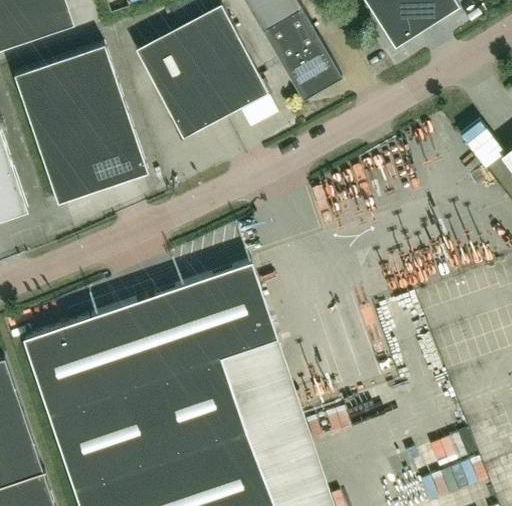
[(0,0),(0,10),(28,1),(27,0),(0,0)]
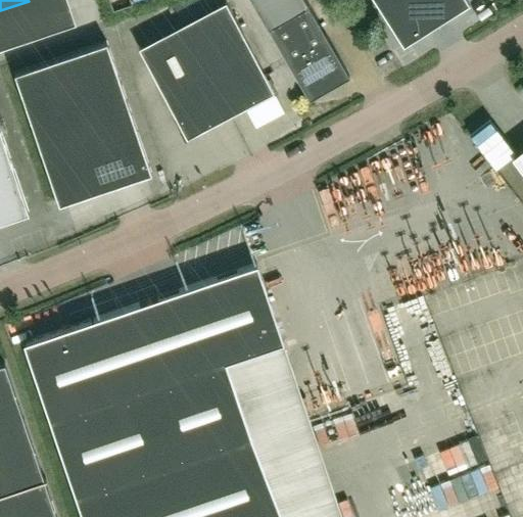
[(35,14),(30,0),(29,1),(0,10),(0,13),(3,24),(4,26),(24,18),(34,15),(35,14)]
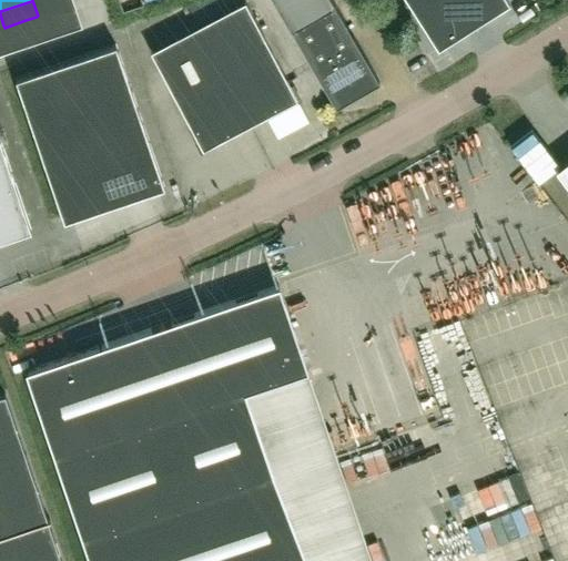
[(69,6),(66,0),(32,0),(38,16),(69,6)]
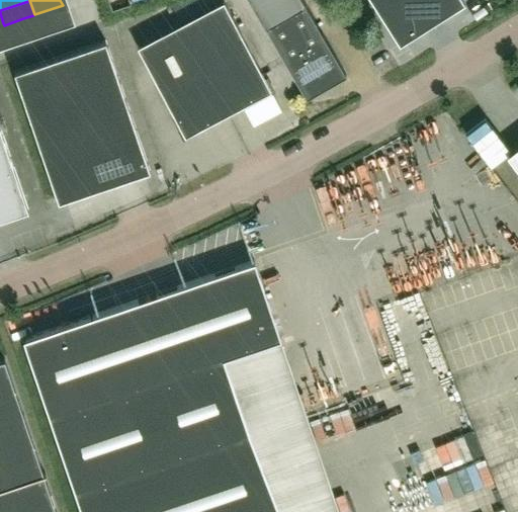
[(345,80),(305,10),(298,0),(246,0),(265,32),(306,103),(307,102),(344,81),(345,80)]
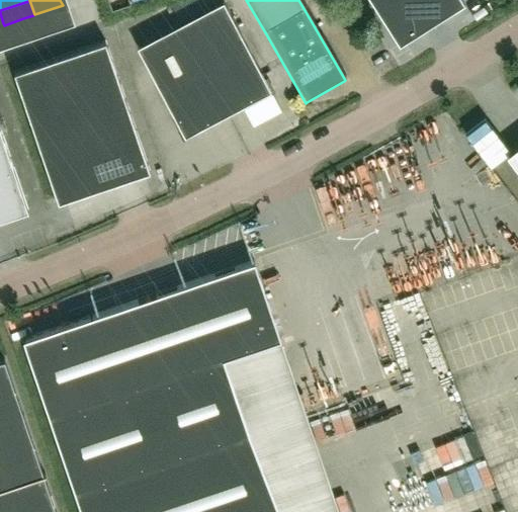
[(464,9),(457,0),(366,0),(399,51),(464,9)]
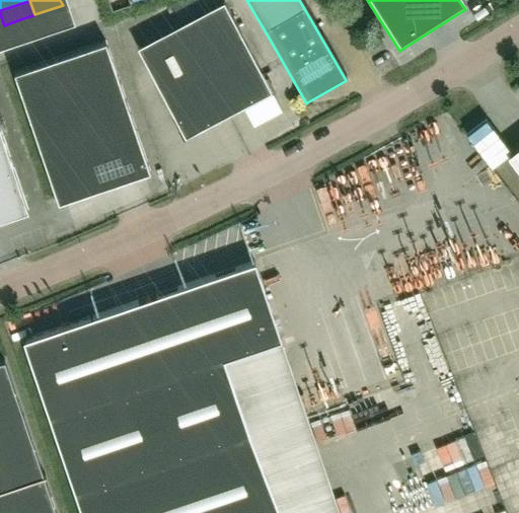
[(71,30),(63,5),(34,14),(33,15),(23,18),(32,44),(71,30)]
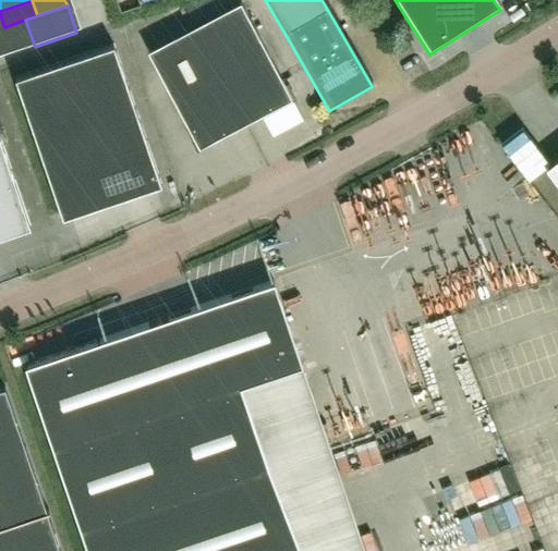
[(281,84),(240,8),(194,32),(245,129),(261,120),(274,143),(304,126),(281,84)]
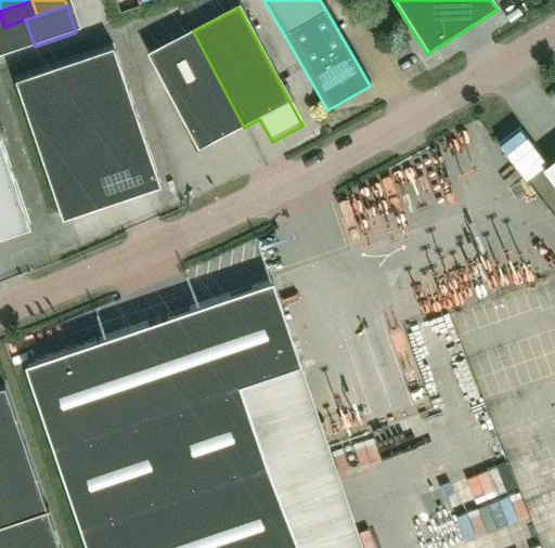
[(0,57),(35,47),(25,20),(4,27),(3,25),(0,26),(0,57)]
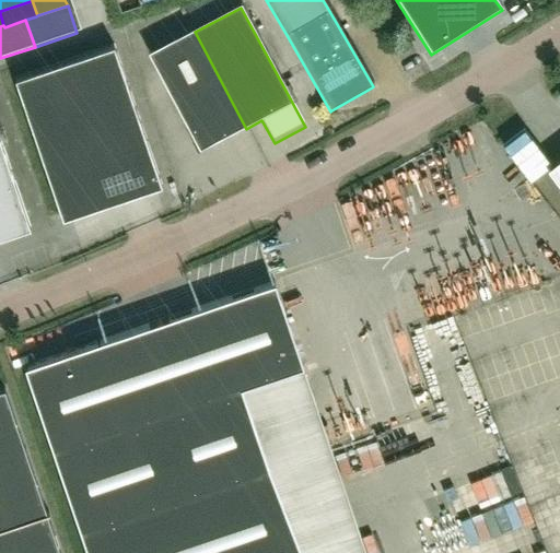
[(246,129),(195,32),(148,57),(189,133),(199,153),(230,138),(230,137),(246,129)]
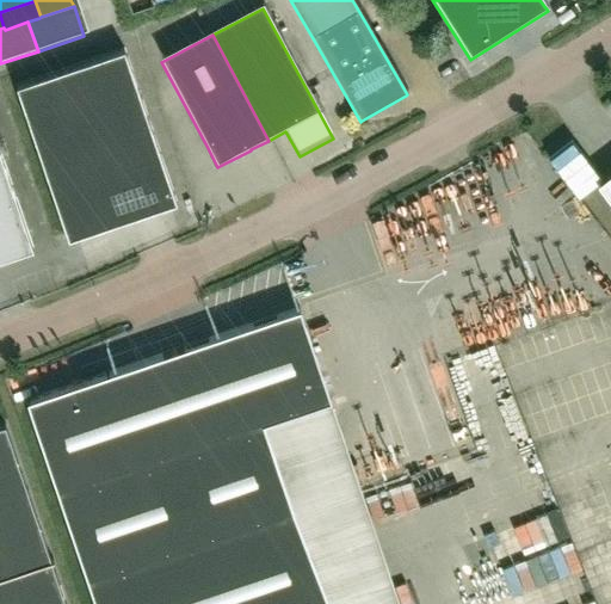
[(177,208),(124,55),(16,92),(68,245),(177,208)]
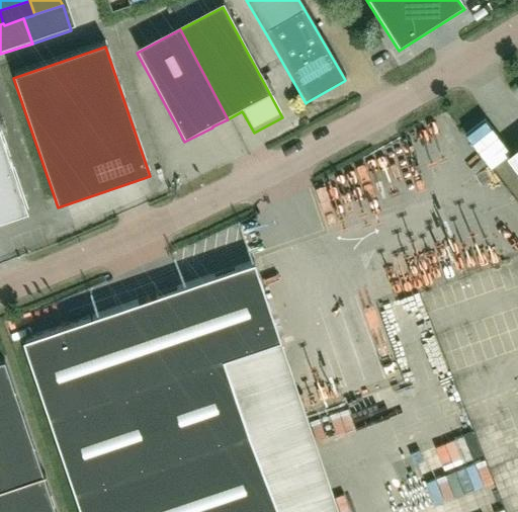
[(0,225),(28,216),(0,133),(0,225)]
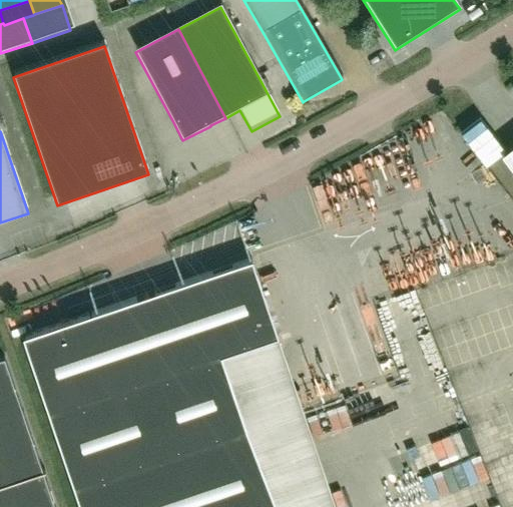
[(483,183),(499,158),(491,153),(475,178),(483,183)]
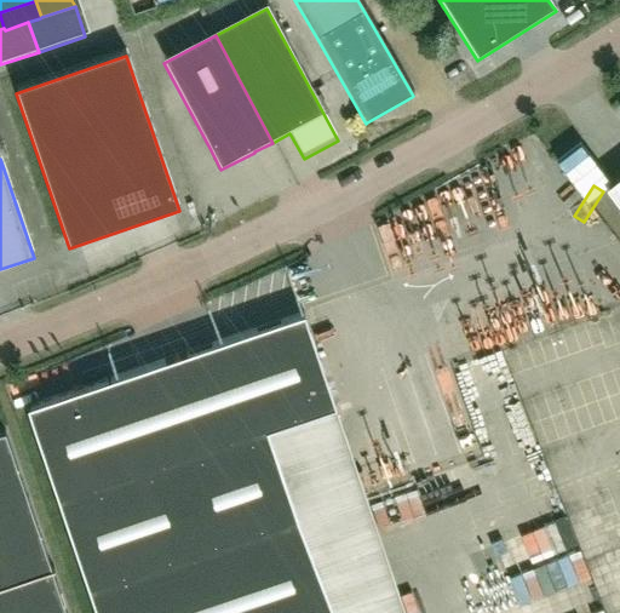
[(619,188),(613,194),(610,190),(606,193),(619,210),(619,188)]
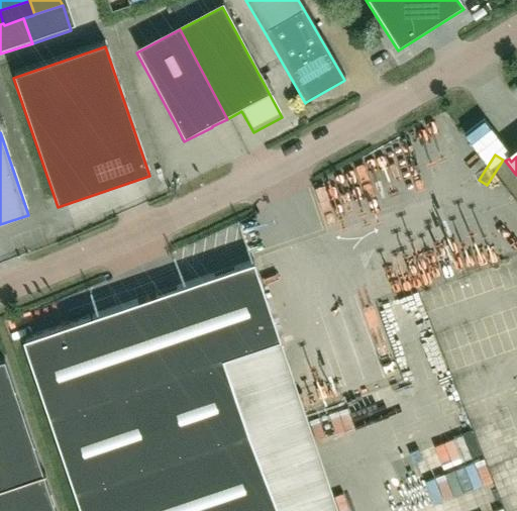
[(276,510),(247,438),(221,363),(279,342),(252,266),(177,291),(157,298),(22,343),(79,510),(276,510)]
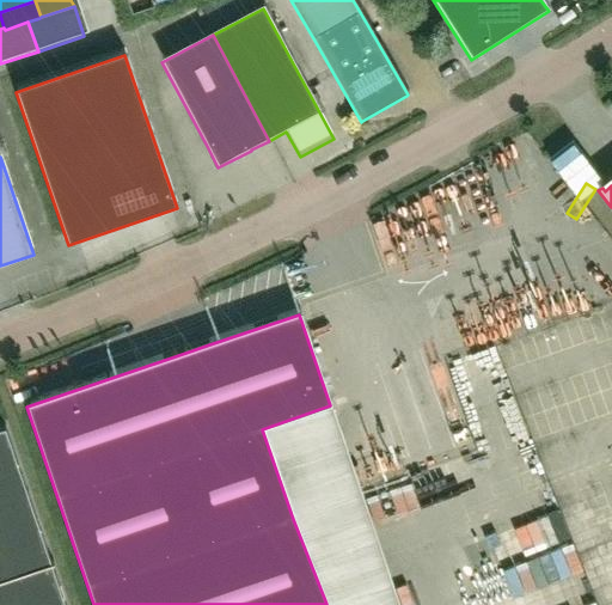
[(347,332),(317,344),(326,368),(356,356),(347,332)]
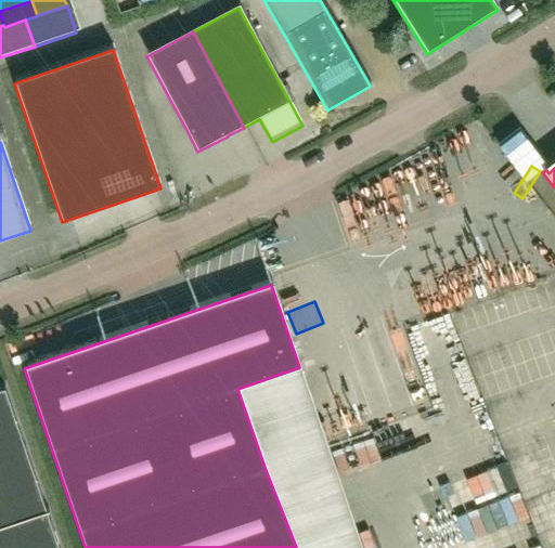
[(0,460),(26,452),(4,390),(0,391),(0,460)]
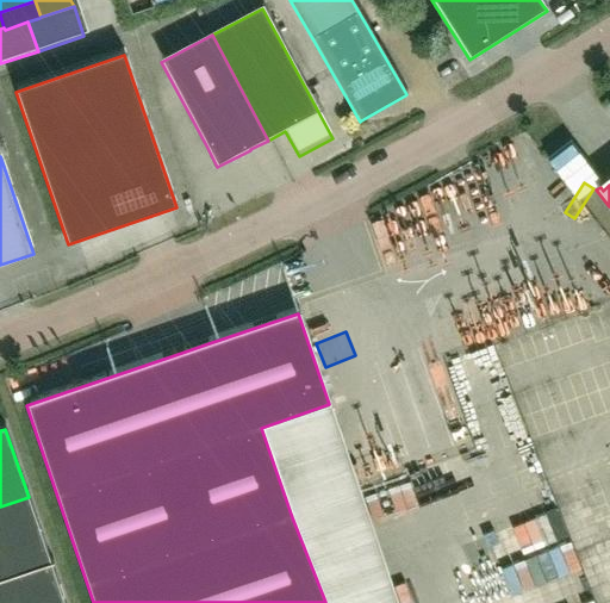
[(51,564),(29,497),(0,507),(0,582),(54,564),(53,564),(51,564)]
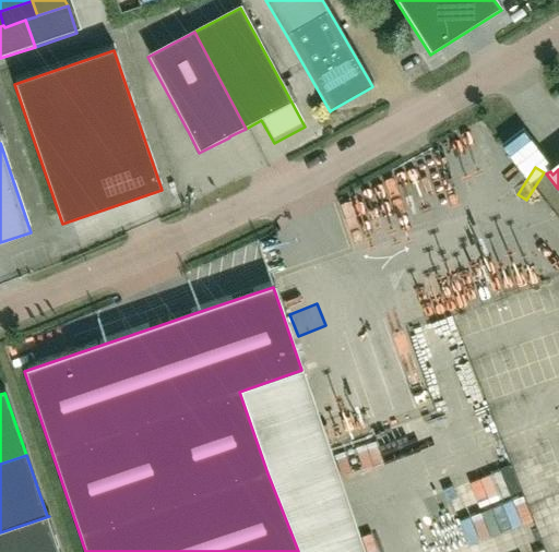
[(58,551),(47,517),(49,517),(49,516),(0,532),(0,551),(58,551)]
